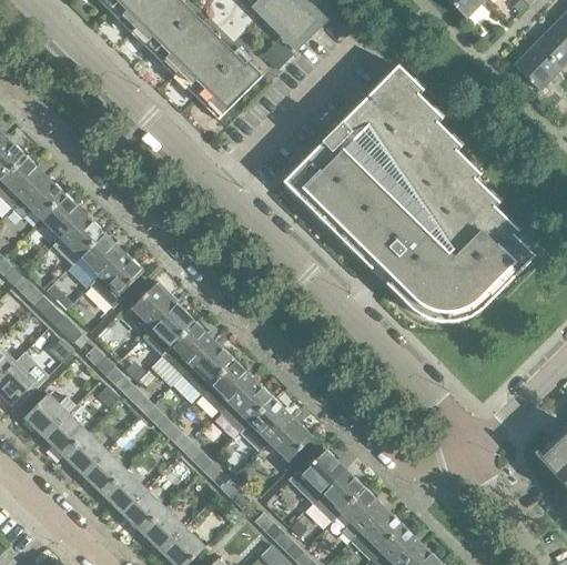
[(99,0),(218,119),(261,74),(246,60),(244,63),(180,0),(99,0)]
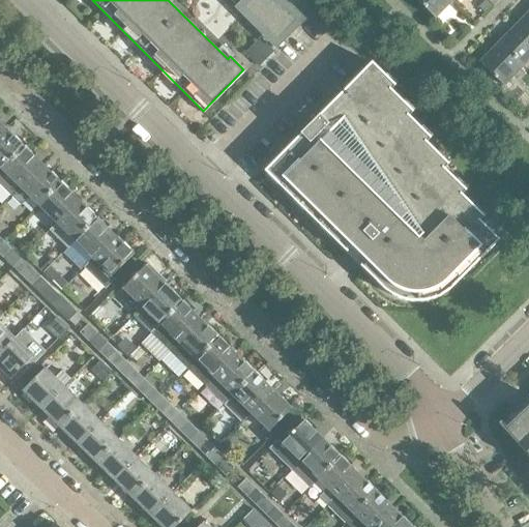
[(232,0),(258,25),(259,24),(258,23),(262,18),(283,38),(284,36),(283,35),(312,7),(315,3),(316,4),(317,3),(314,0),(232,0)]
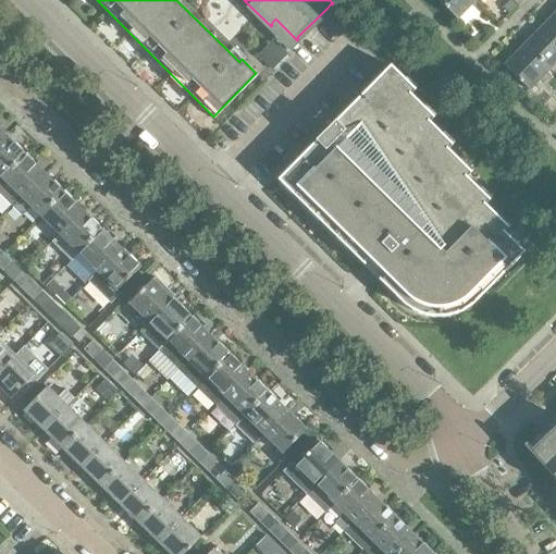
[(437,0),(456,17),(473,0),(437,0)]
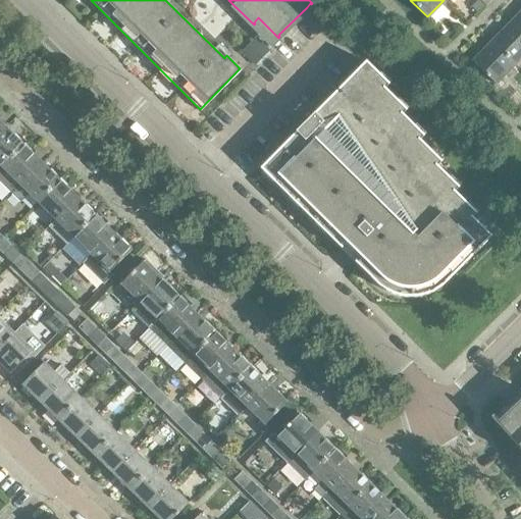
[(474,0),(470,4),(476,9),(483,2),(481,0),(474,0)]
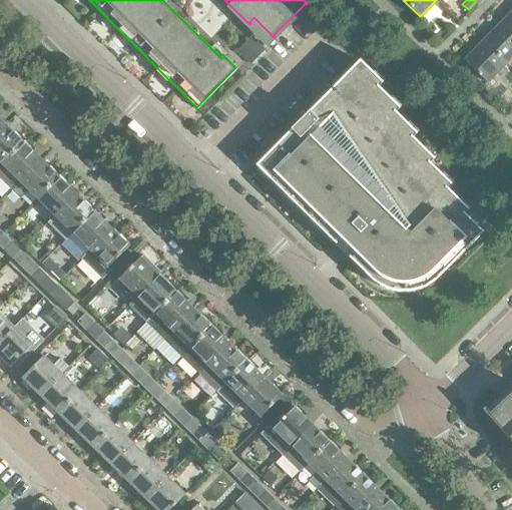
[(511,8),(500,20),(511,31),(511,8)]
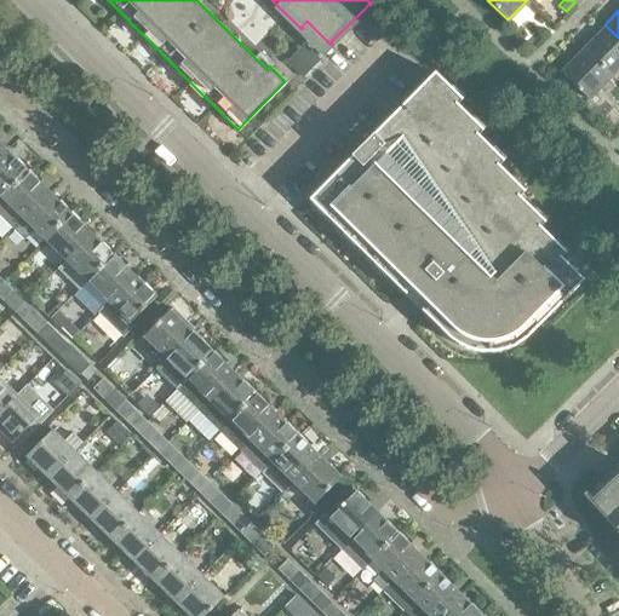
[(618,65),(618,38),(605,24),(583,47),(611,75),(618,65)]
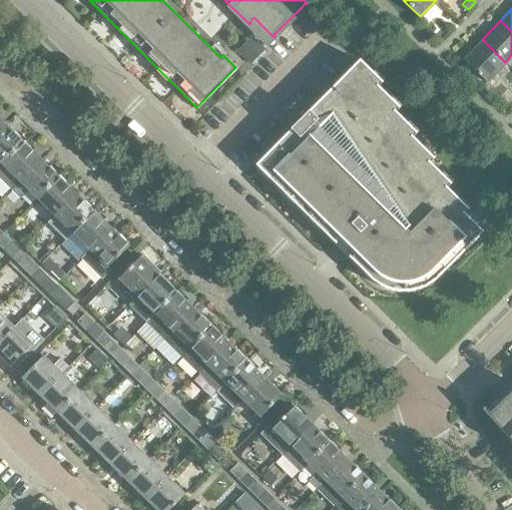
[(505,62),(482,39),(463,58),(486,81),(505,62)]
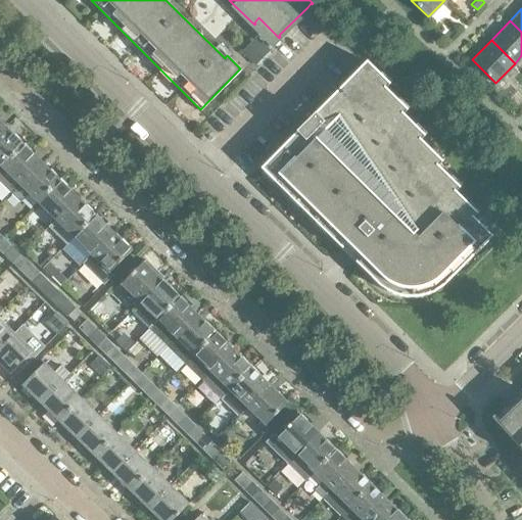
[(444,181),(448,176),(437,164),(441,159),(420,138),(424,134),(401,112),(407,108),(384,87),(388,82),(366,59),(259,167),(274,181),(281,174),(292,185),(285,192),(300,207),(307,200),(319,210),(312,218),(326,233),(333,226),(376,268),(369,275),(377,283),(381,286),(385,288),(392,281),(397,283),(404,285),(411,285),(417,285),(423,283),(429,280),(436,288),(440,285),(443,282),(445,281),(453,274),(444,267),(470,242),(477,249),(491,235),(463,206),(467,202),(444,181)]
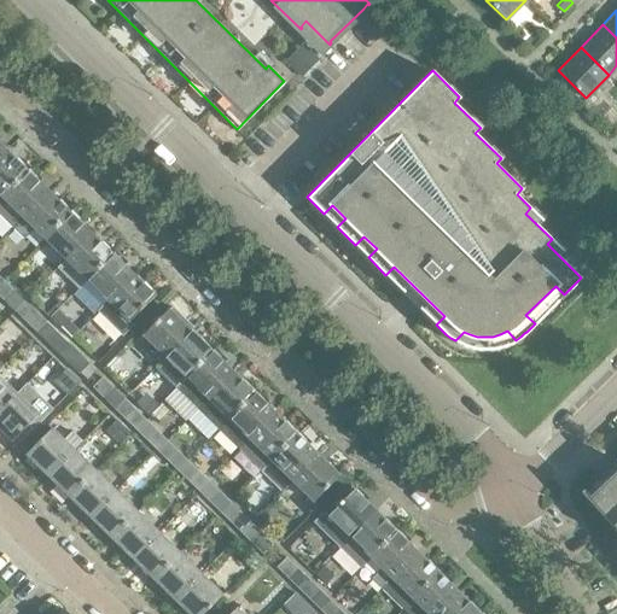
[(5,148),(0,153),(0,196),(1,196),(27,169),(5,148)]
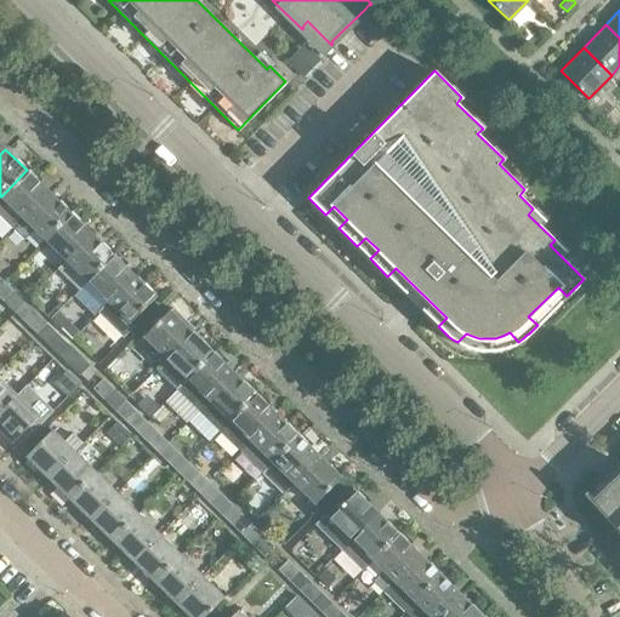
[(1,196),(0,196),(0,215),(4,218),(12,227),(49,190),(27,170),(1,196)]
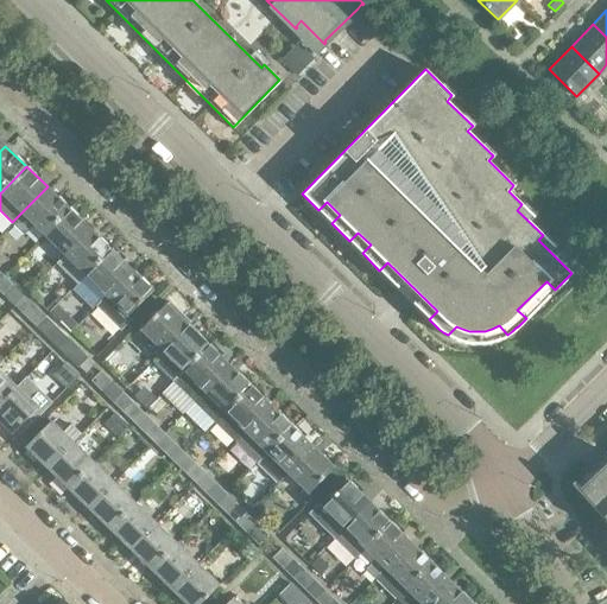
[(48,186),(12,222),(23,233),(32,223),(43,233),(68,208),(48,186)]
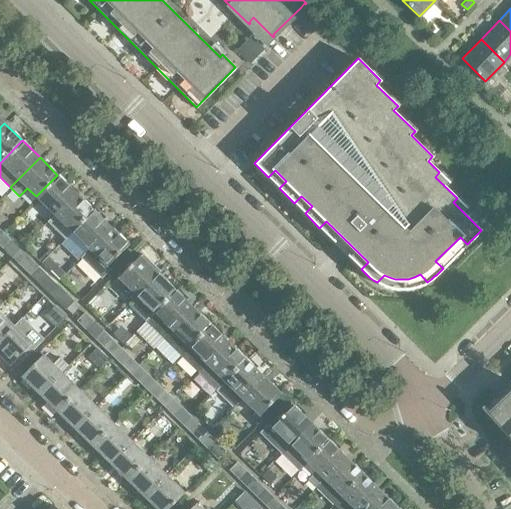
[(57,175),(36,196),(53,213),(54,214),(75,192),(57,175)]
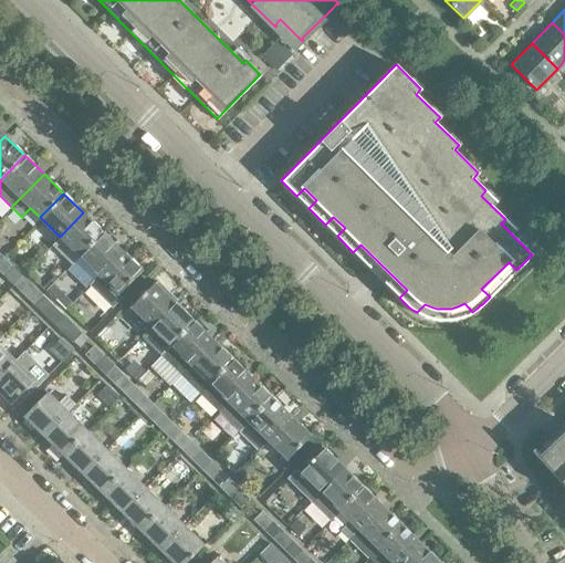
[(59,236),(51,243),(61,253),(71,263),(79,256),(103,231),(83,212),(60,237),(59,236)]
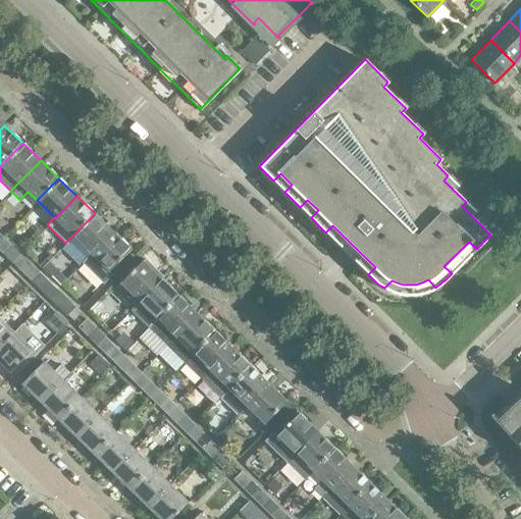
[(95,213),(72,236),(91,253),(112,231),(95,213)]
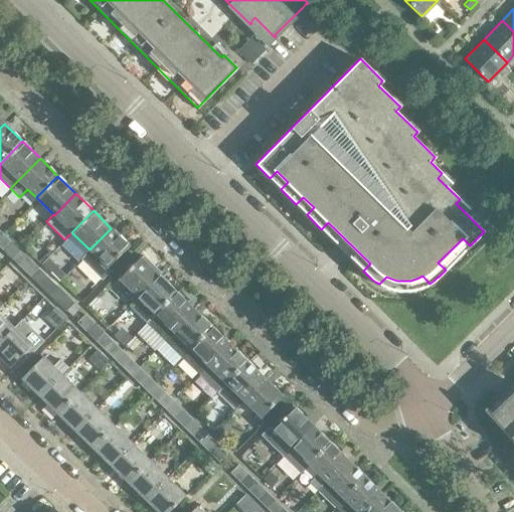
[(90,249),(81,259),(102,279),(111,269),(109,266),(129,245),(111,228),(90,249)]
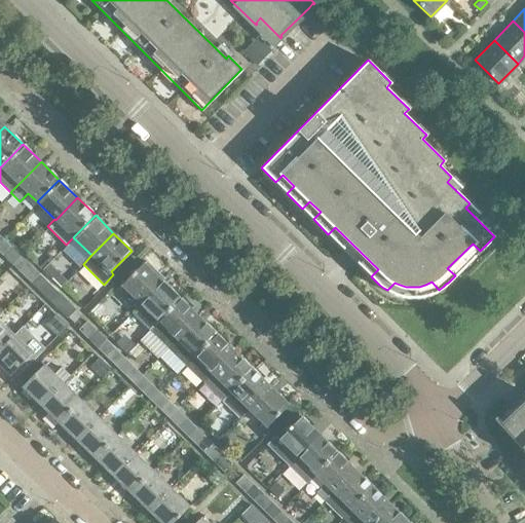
[(11,247),(2,237),(0,239),(0,251),(4,255),(11,247)]
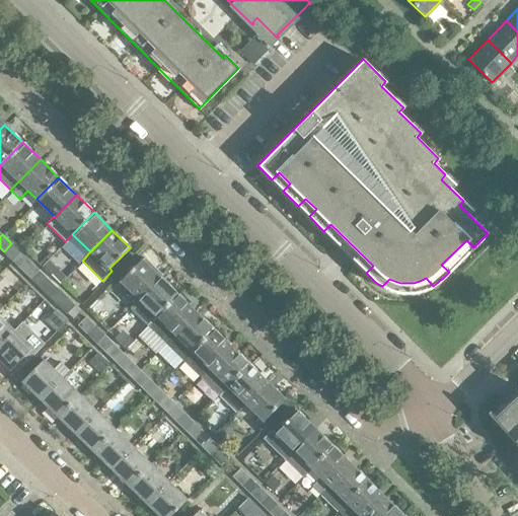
[(12,261),(20,252),(11,243),(4,251),(12,261)]
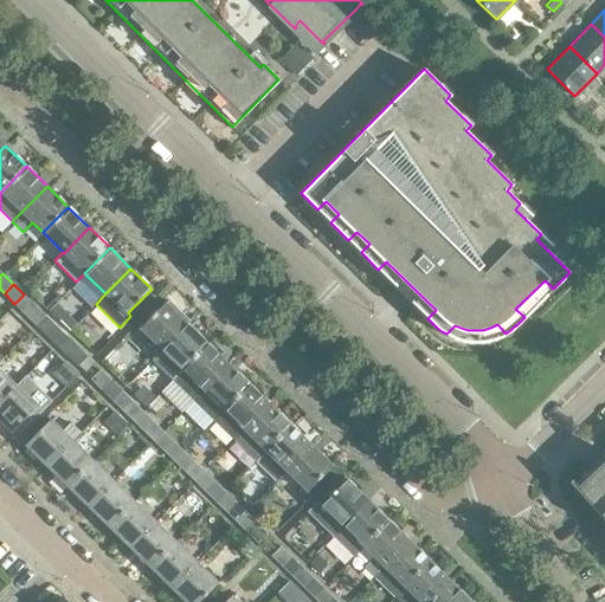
[(34,304),(24,295),(14,304),(25,314),(34,304)]
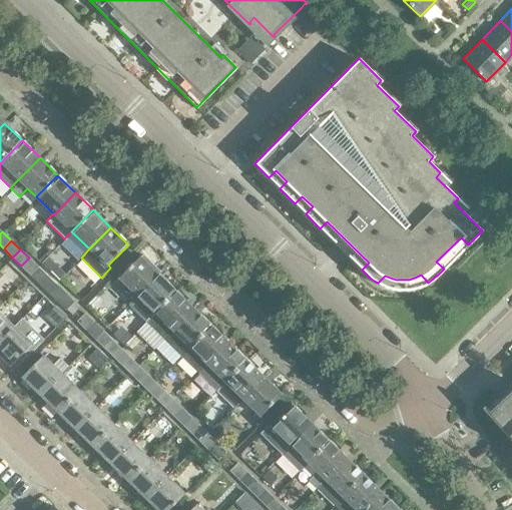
[(139,256),(118,278),(136,295),(157,273),(150,266),(152,264),(142,252),(139,256)]
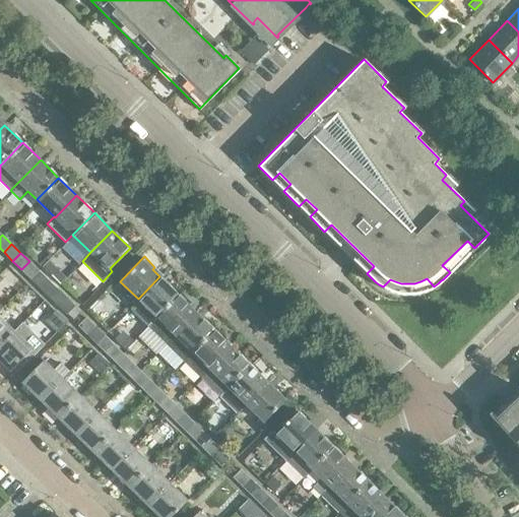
[(48,259),(42,265),(45,269),(52,262),(48,259)]
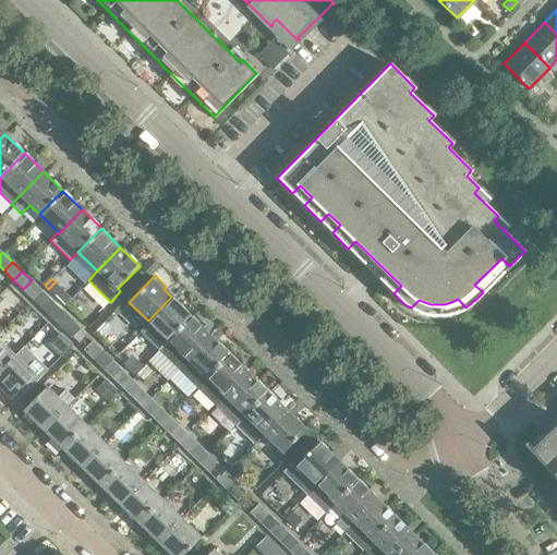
[(40,290),(32,280),(23,289),(33,299),(40,290)]
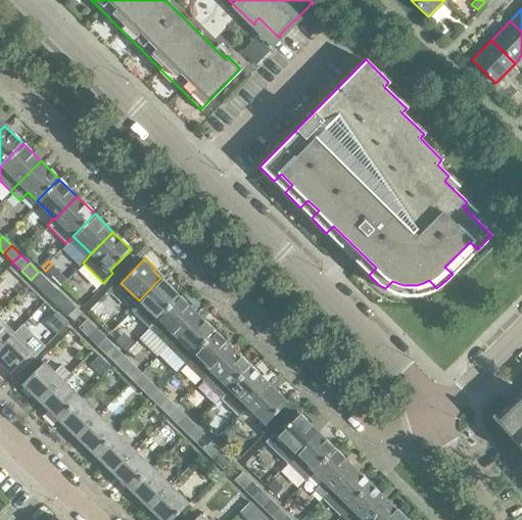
[(47,280),(38,272),(31,280),(39,288),(47,280)]
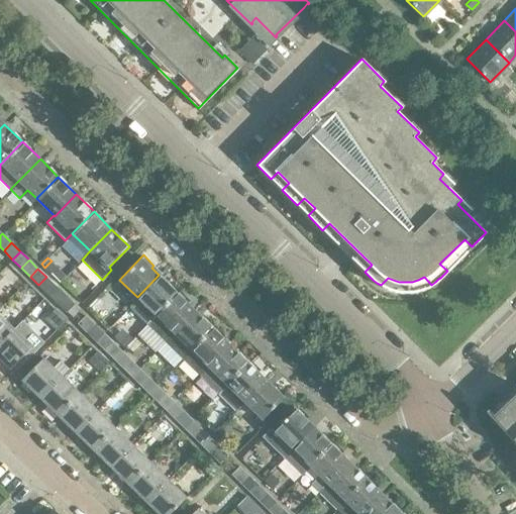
[(176,293),(159,275),(137,297),(128,306),(146,323),(176,293)]
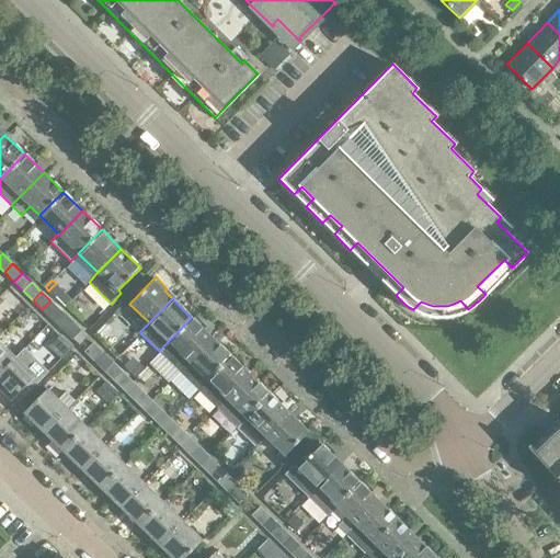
[(52,319),(60,310),(50,300),(42,309),(52,319)]
